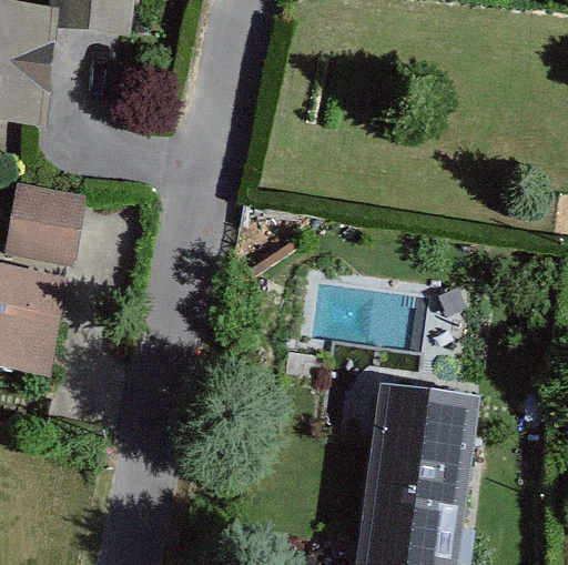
[(49,3),(12,0),(0,0),(0,118),(48,122),(56,27),(59,4),(49,3)]
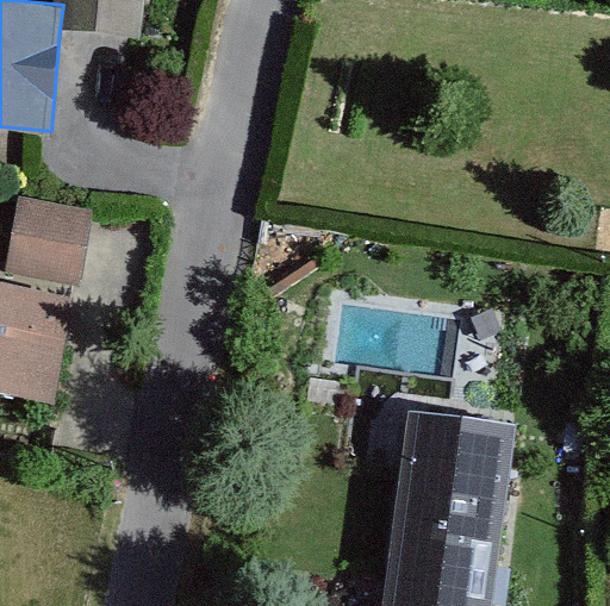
[(63,5),(60,29),(141,38),(144,0),(53,0),(53,4),(63,5)]
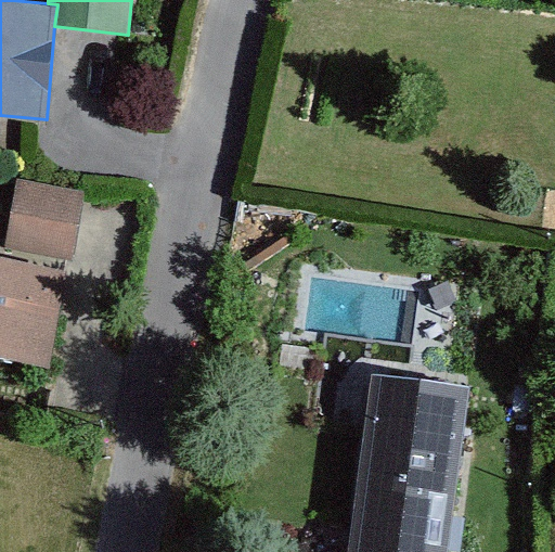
[(16,180),(2,257),(71,269),(85,192),(16,180)]
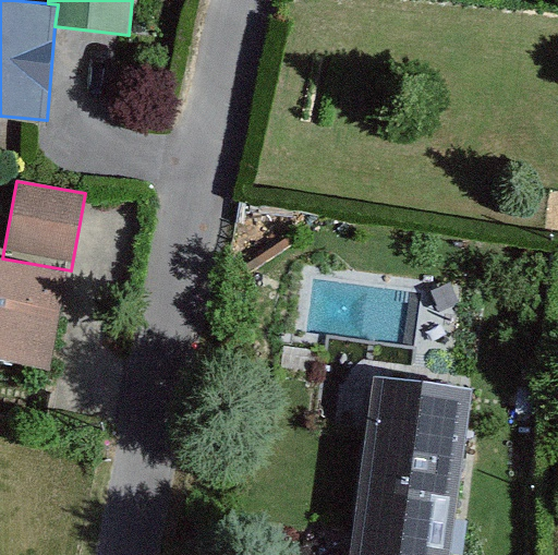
[(0,362),(53,372),(71,270),(2,258),(0,257),(0,362)]
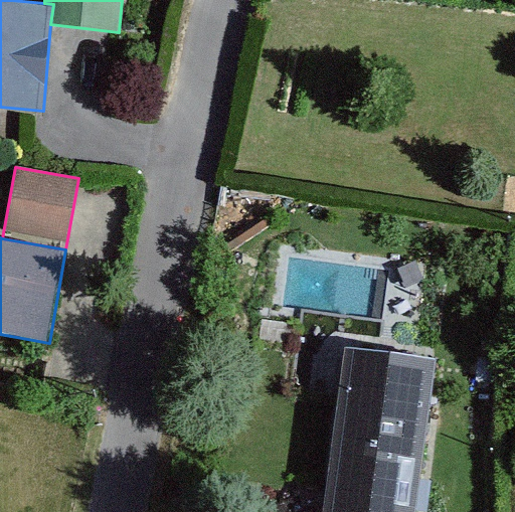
[(414,511),(437,360),(344,347),(321,511),(414,511)]
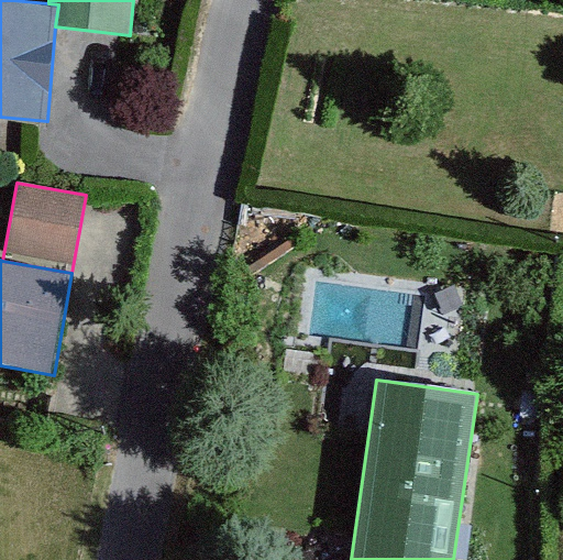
All buildings are outlined.
